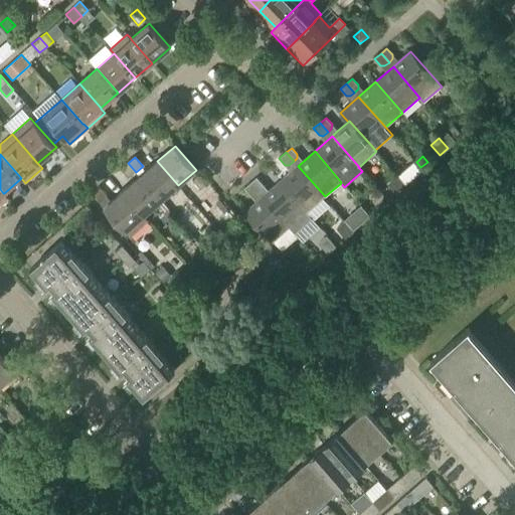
[(161,200),(178,185),(157,161),(140,176),(161,200)]
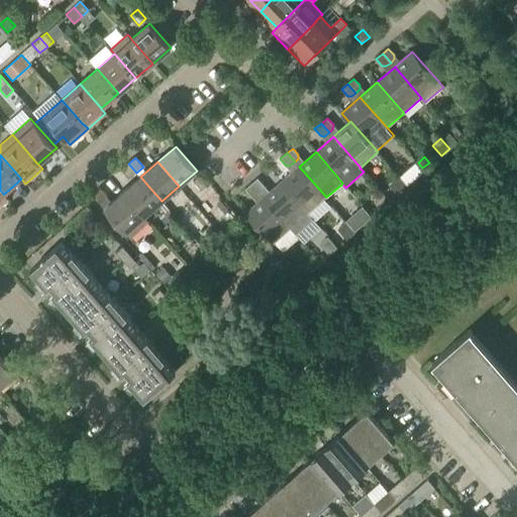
[(417,162),(401,176),(408,185),(424,171),(422,168),(418,163),(417,162)]
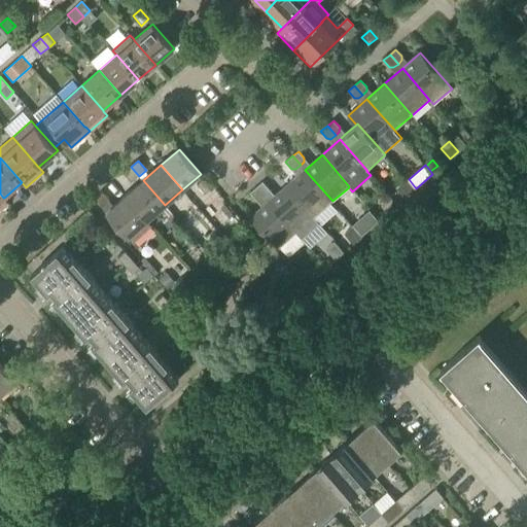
[(132,182),(139,176),(131,167),(124,173),(132,182)]
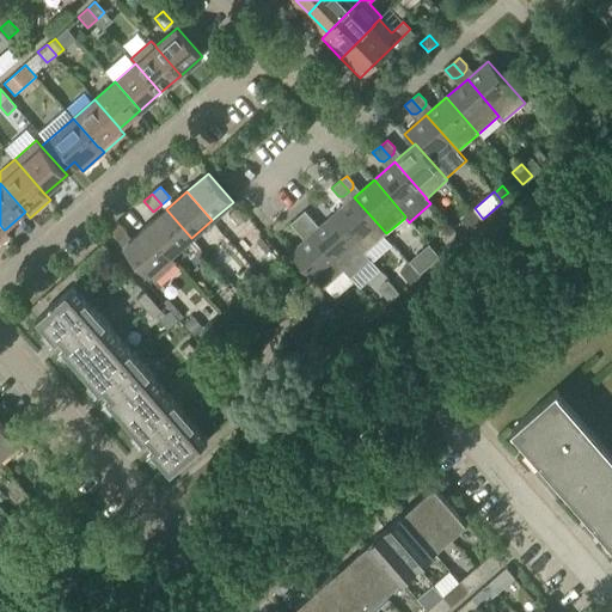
[(332,215),(365,252),(386,233),(354,197),(332,215)]
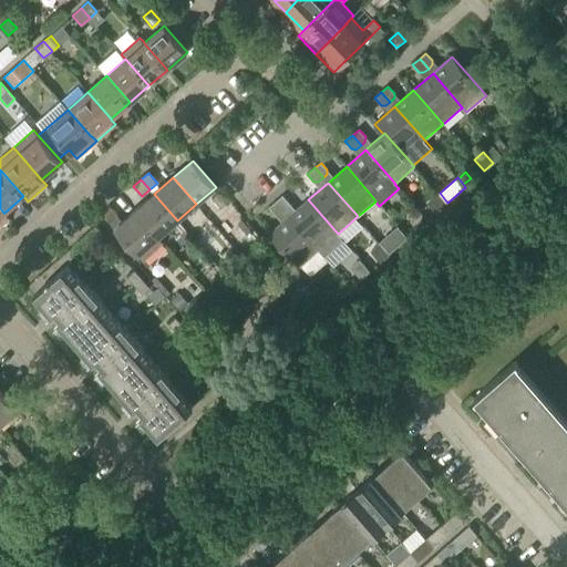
[(222,208),(229,202),(220,192),(213,198),(222,208)]
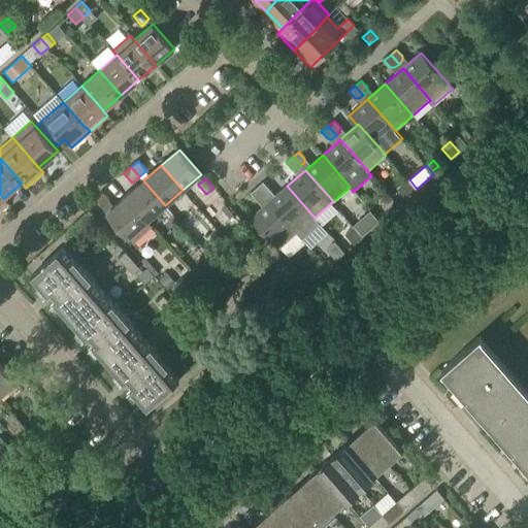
[(152,226),(147,221),(165,205),(143,180),(126,196),(152,226)]
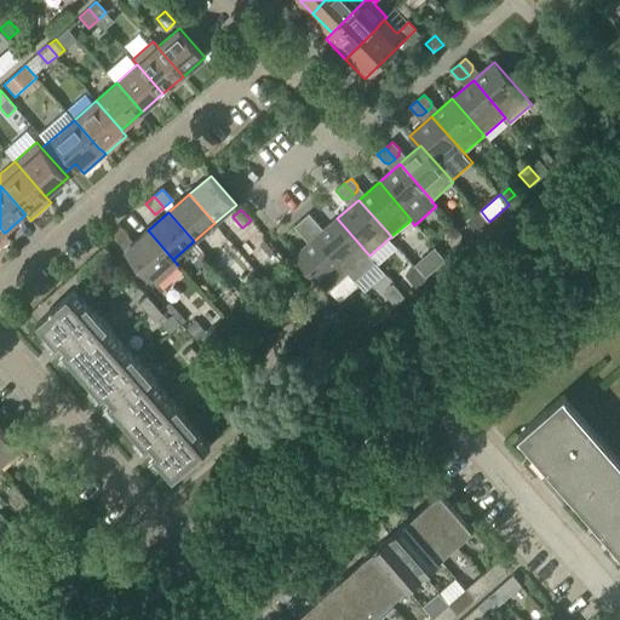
[(478,213),(468,223),(476,233),(487,223),(478,213)]
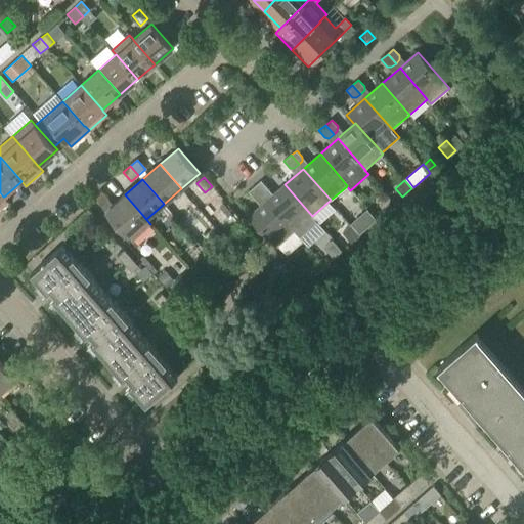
[(264,195),(267,192),(267,187),(261,181),(256,185),(264,195)]
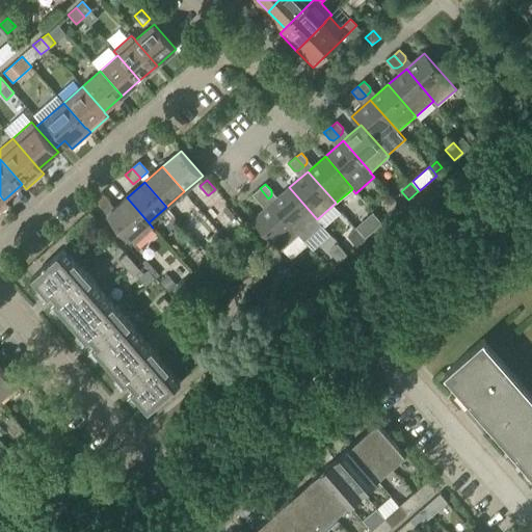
[(322,225),(317,219),(289,187),(271,203),(299,235),(304,241),(322,225)]
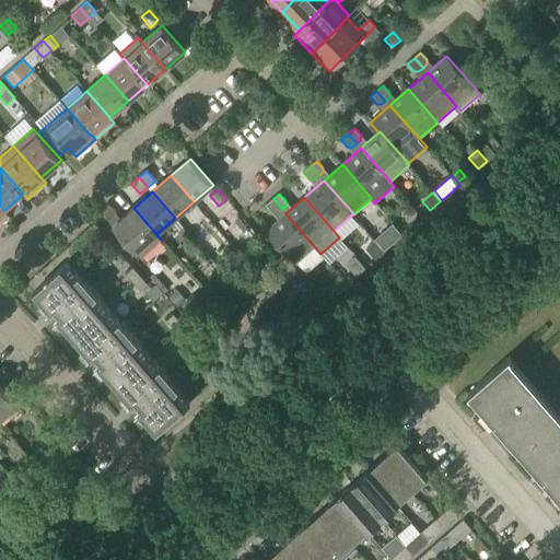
[(277,212),(282,209),(273,198),(266,205),(272,212),(277,212)]
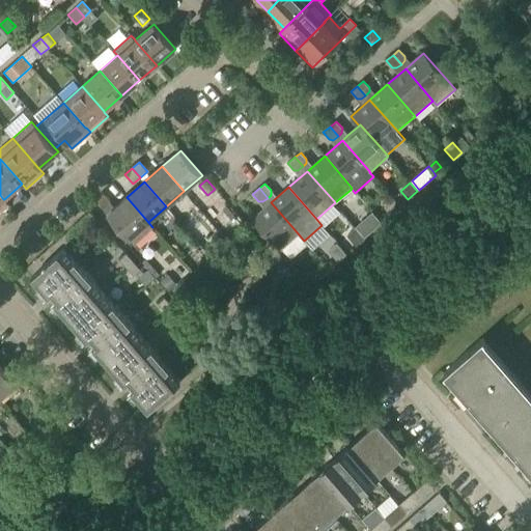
[(115,207),(103,193),(95,200),(130,239),(134,244),(152,227),(127,197),(115,207)]
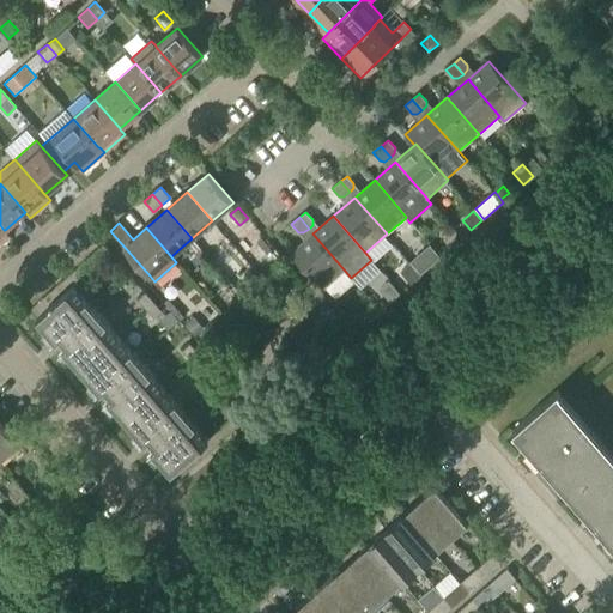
[(323,290),(345,271),(313,234),(291,253),(323,290)]
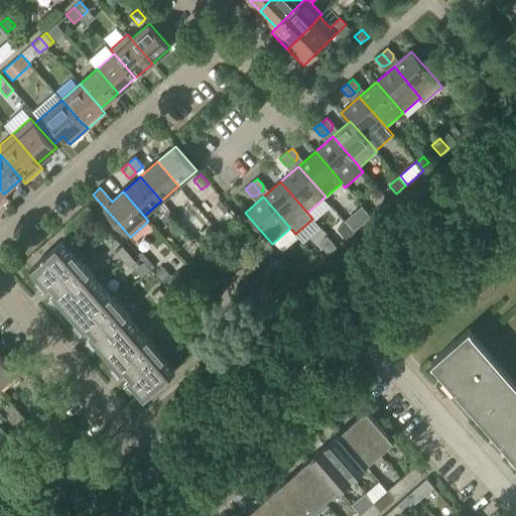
[(68,308),(99,281),(62,240),(94,213),(88,206),(27,259),(32,265),(31,267),(68,308)]
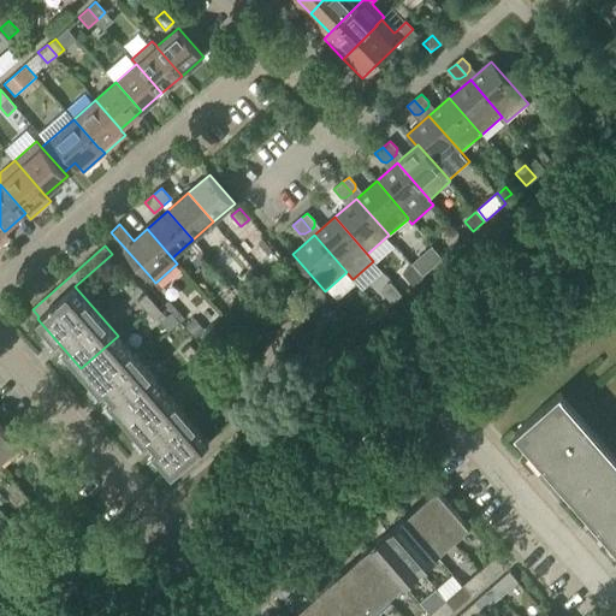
[(421,258),(414,264),(425,276),(432,270),(421,258)]
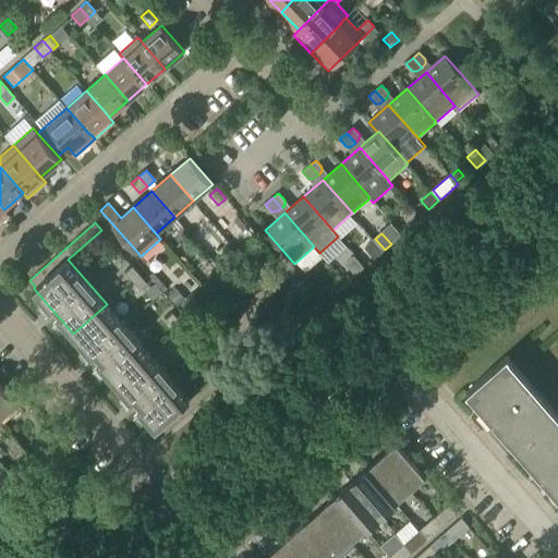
[(373,240),(364,249),(374,258),(383,251),(373,240)]
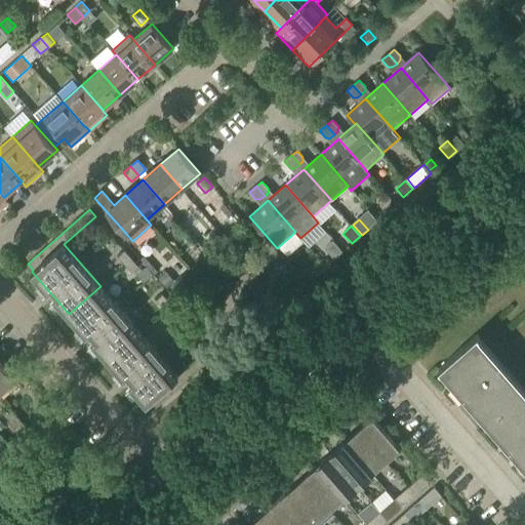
[(214,233),(209,238),(214,244),(219,239),(214,233)]
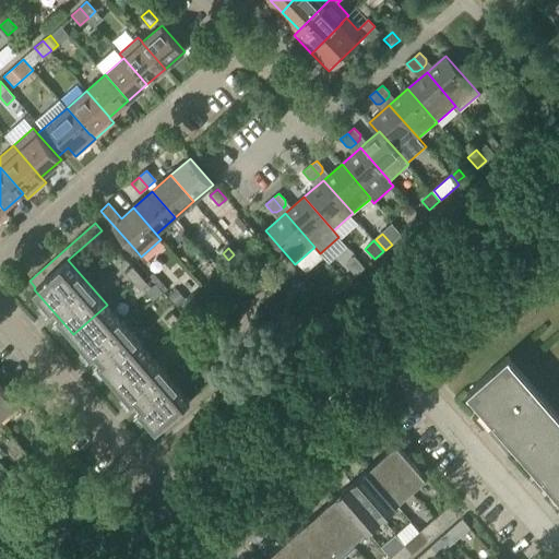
[(140,292),(147,285),(132,268),(125,274),(140,292)]
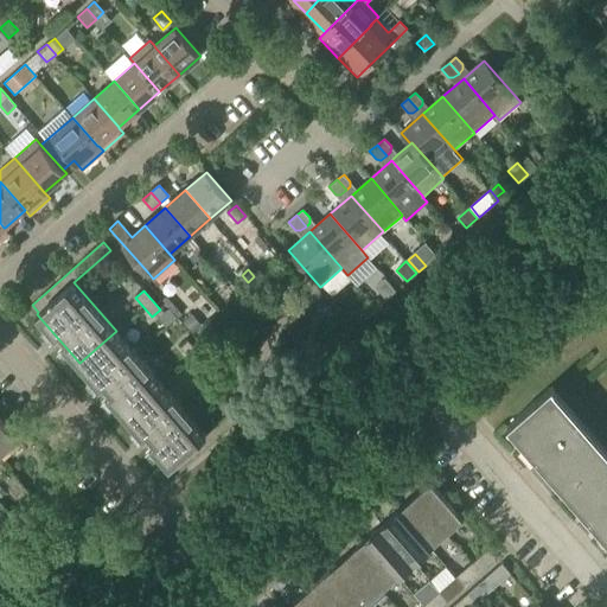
[(195,336),(203,327),(193,317),(184,324),(195,336)]
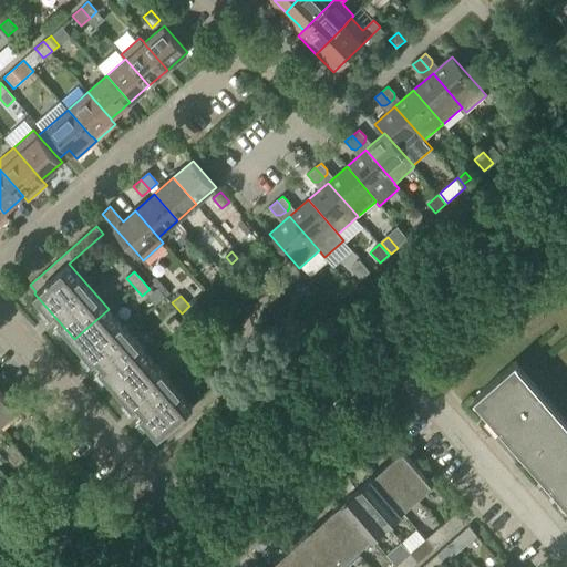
[(120,391),(154,361),(109,309),(74,339),(120,391)]
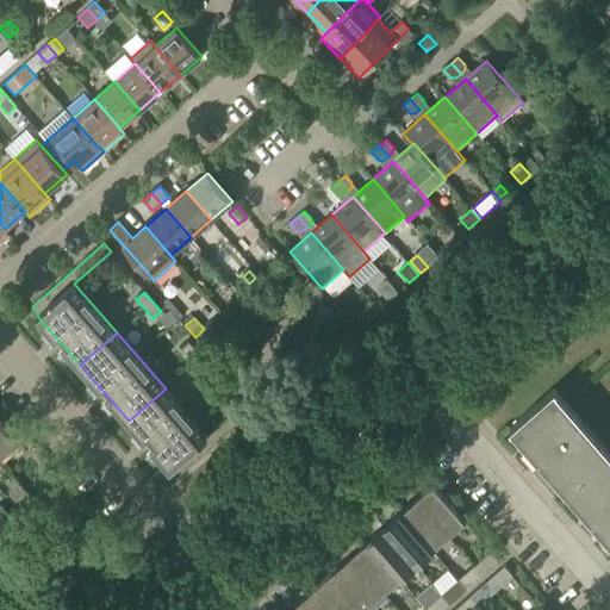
[(198,368),(205,361),(188,342),(180,349),(198,368)]
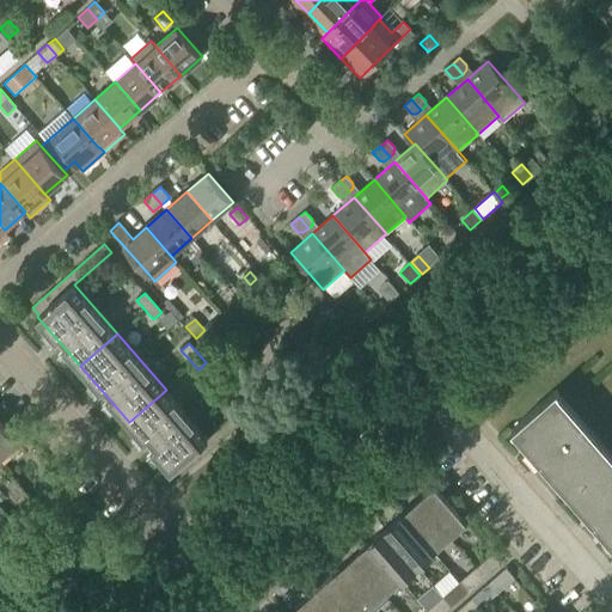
[(208,438),(166,390),(129,422),(172,471),(176,467),(183,476),(252,414),(245,405),(244,407),(231,418),(208,438)]
